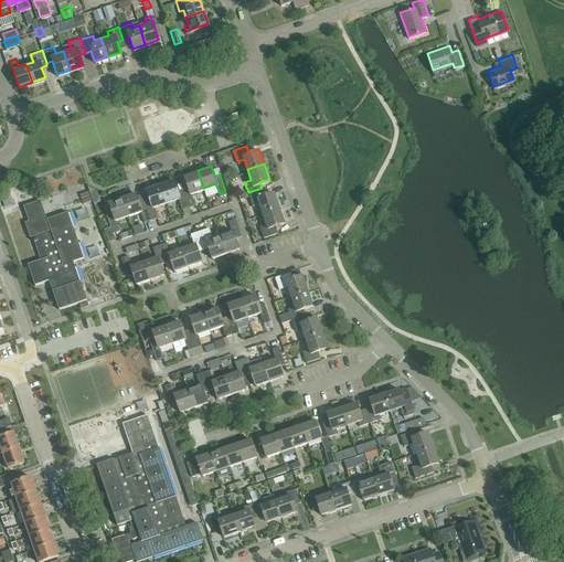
[(182,188),(188,204),(194,202),(191,192),(203,188),(198,170),(183,175),(187,186),(182,188)]
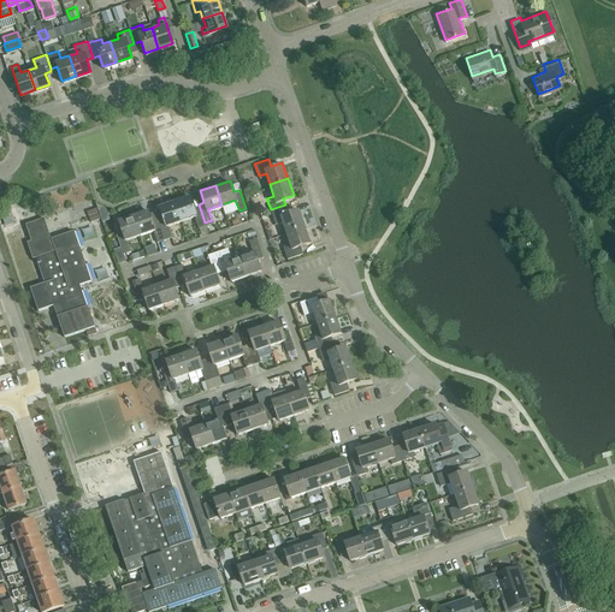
[(199,235),(207,232),(205,223),(199,205),(193,206),(189,195),(173,200),(181,219),(194,214),(197,225),(200,232),(199,232),(199,235)]
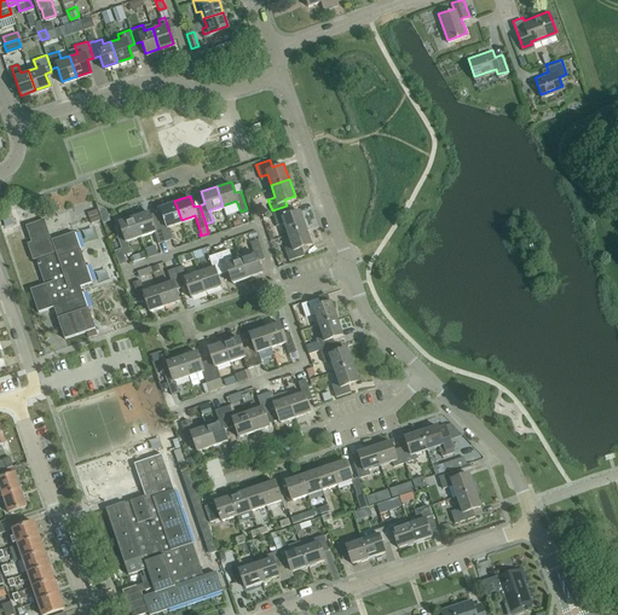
[(163,218),(159,219),(165,238),(172,236),(168,224),(182,220),(174,201),(159,206),(163,218)]
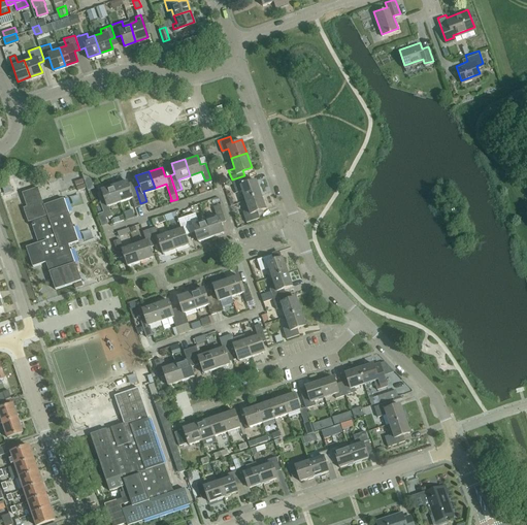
[(246,182),(244,175),(232,179),(235,190),(241,188),(244,198),(260,193),(255,178),(246,182)]
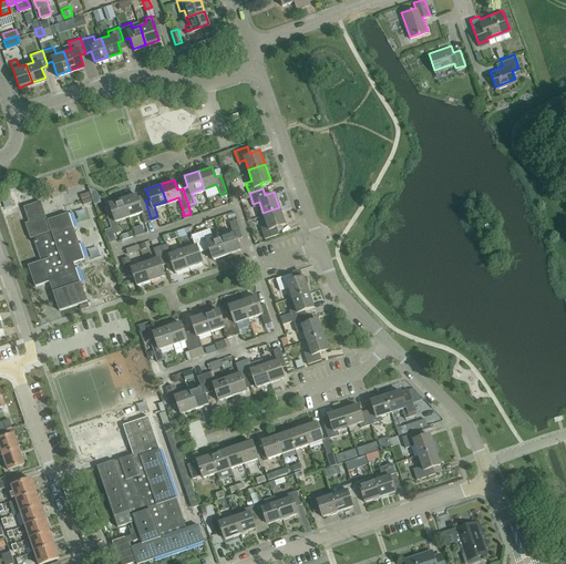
[(151,218),(145,201),(140,203),(136,192),(122,197),(129,215),(140,211),(144,221),(151,218)]
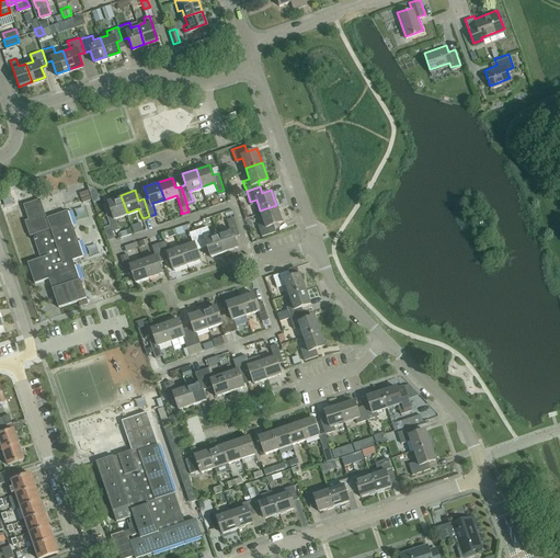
[(127,213),(121,195),(106,200),(110,211),(105,212),(111,229),(118,227),(114,216),(127,213)]
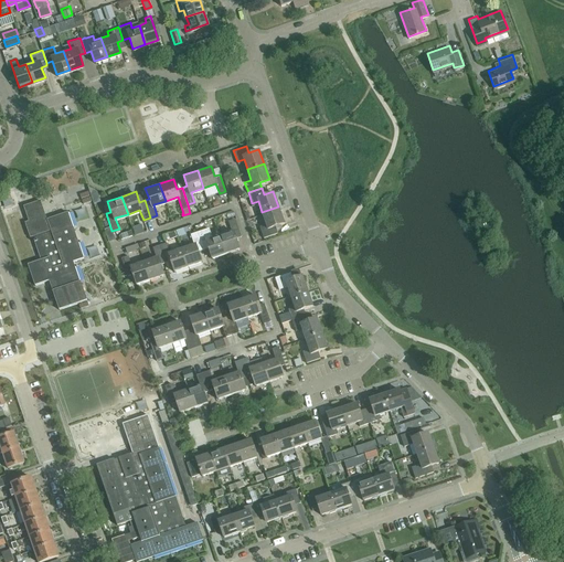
[(67,210),(46,216),(40,198),(23,203),(28,219),(24,220),(30,234),(32,234),(40,257),(27,262),(34,283),(49,278),(53,288),(52,288),(59,307),(86,298),(80,279),(78,279),(72,260),(83,256),(67,210)]
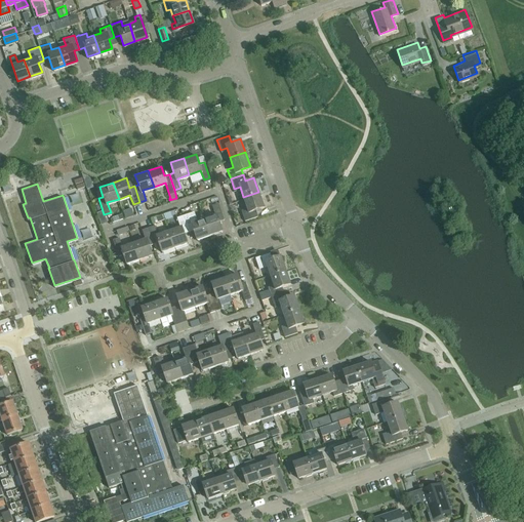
[(258,192),(243,197),(247,206),(241,208),(244,218),(256,214),(254,208),(264,205),(258,192)]
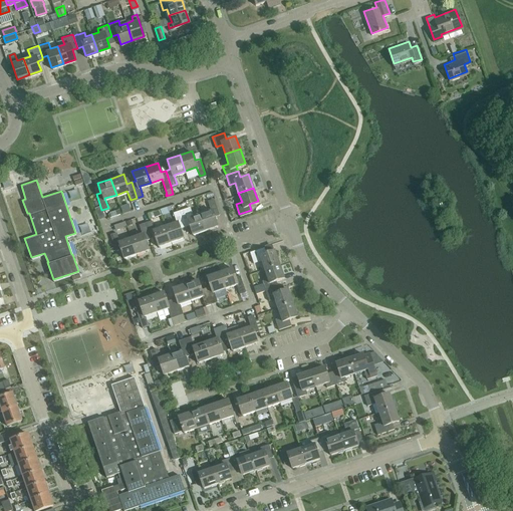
[(199,212),(205,228),(217,224),(214,214),(218,213),(213,197),(207,199),(210,208),(199,212)]
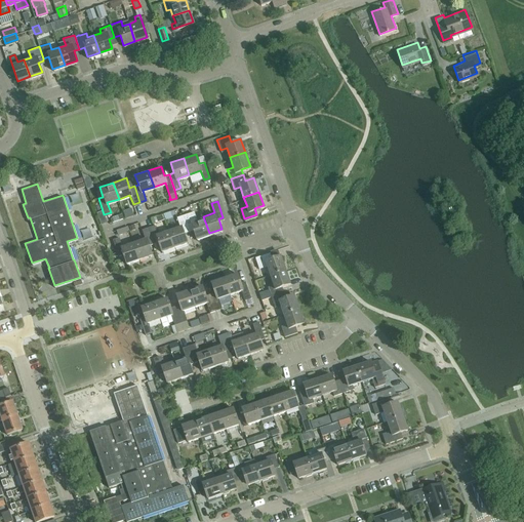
[(183,213),(188,230),(193,228),(196,238),(209,233),(203,216),(197,218),(193,209),(183,213)]
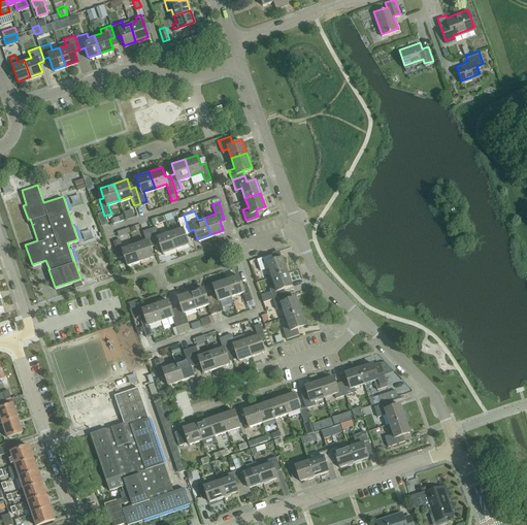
[(189,231),(184,215),(177,217),(180,226),(169,230),(174,247),(188,242),(185,232),(189,231)]
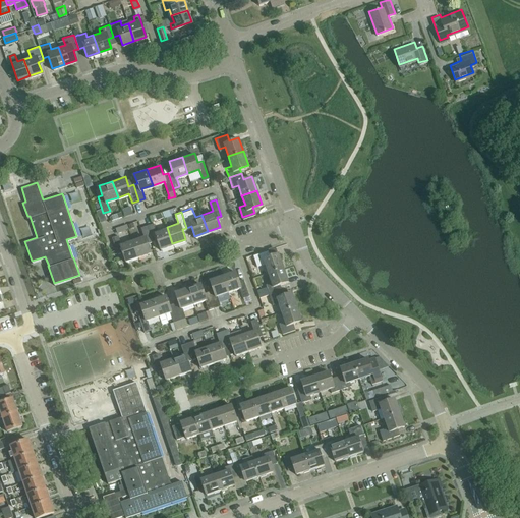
[(126,222),(115,226),(116,231),(125,228),(124,227),(127,226),(126,222)]
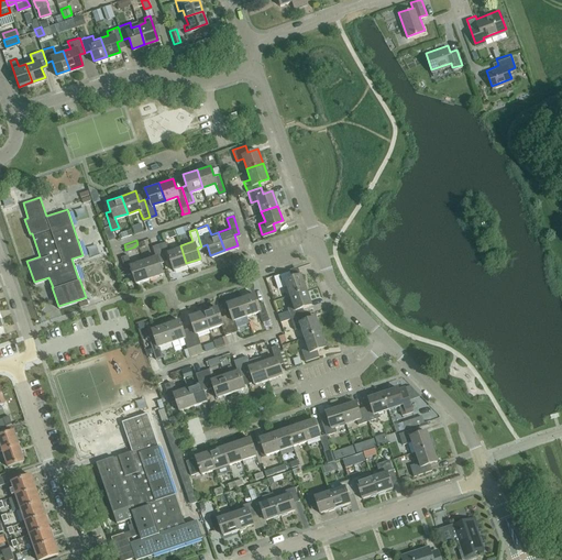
[(186,263),(180,245),(168,250),(164,240),(158,242),(164,259),(169,257),(173,268),(186,263)]
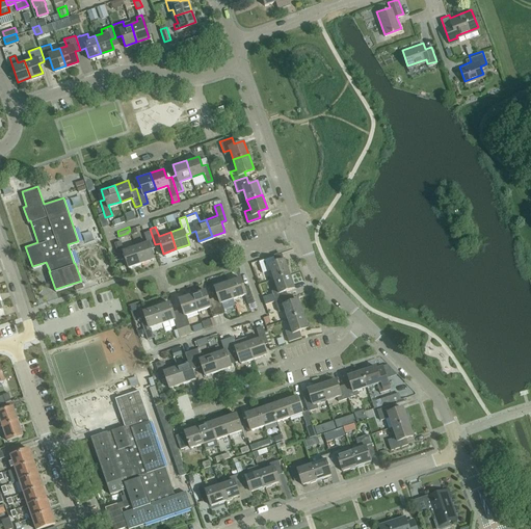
[(135,244),(140,261),(154,257),(150,246),(155,244),(150,229),(143,231),(147,240),(135,244)]
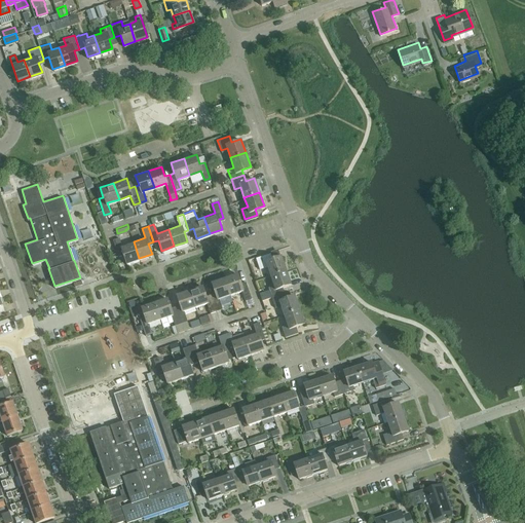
[(98,228),(89,231),(92,239),(100,236),(98,228)]
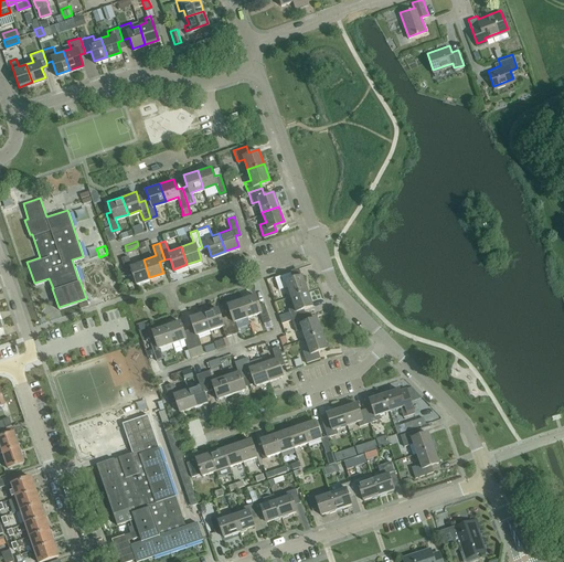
[(149,277),(144,260),(130,264),(127,254),(120,256),(127,273),(131,272),(136,283),(149,277)]
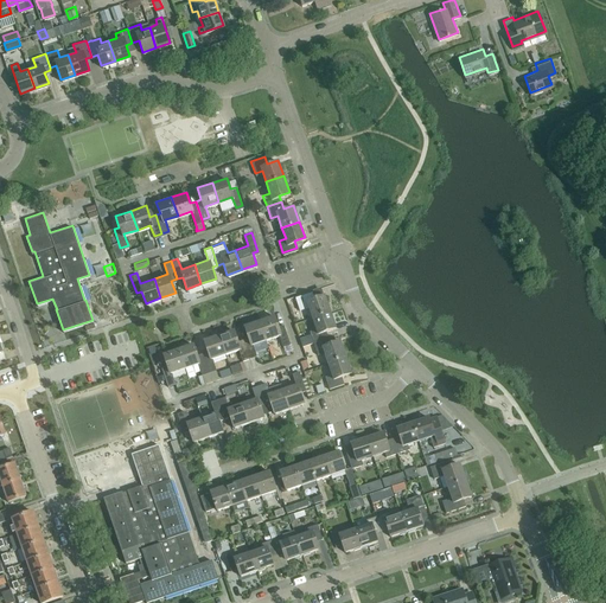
[(326,294),(335,292),(333,284),(324,287),(326,294)]
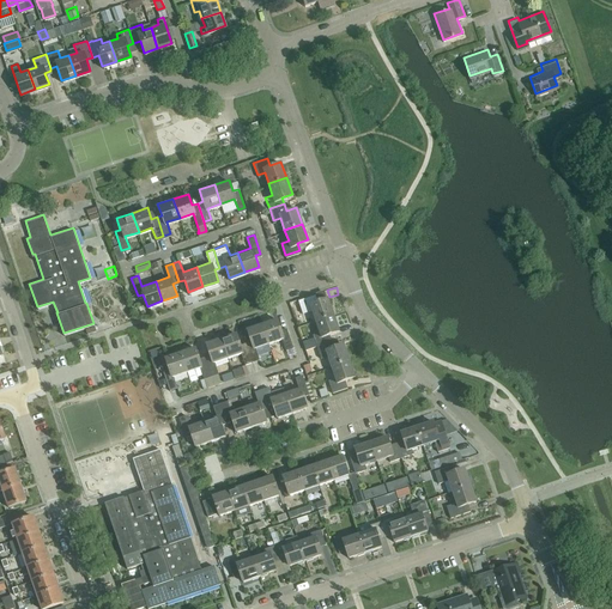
[(315,320),(333,314),(328,297),(317,300),(315,293),(301,298),(304,310),(311,308),(315,320)]
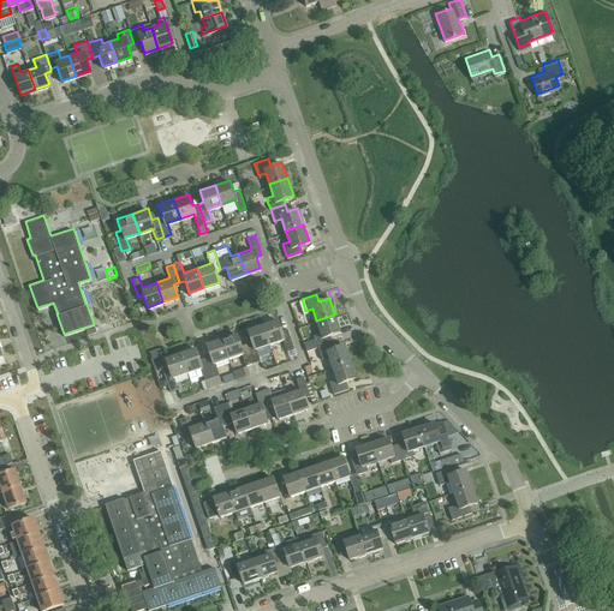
[(340,330),(334,315),(316,321),(320,331),(313,334),(317,346),(332,340),(329,334),(340,330)]
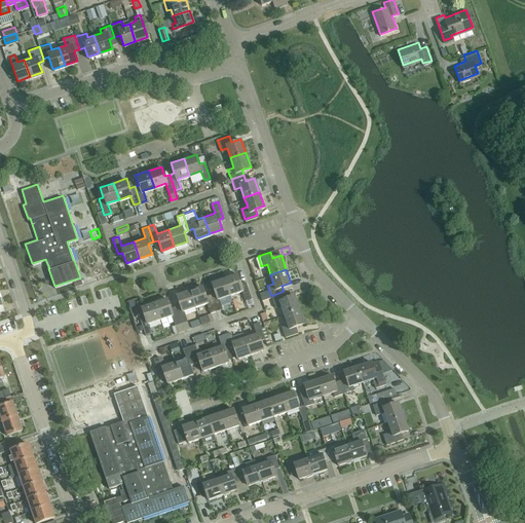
[(224,276),(230,293),(241,290),(245,299),(251,297),(245,281),(240,282),(236,272),(224,276)]
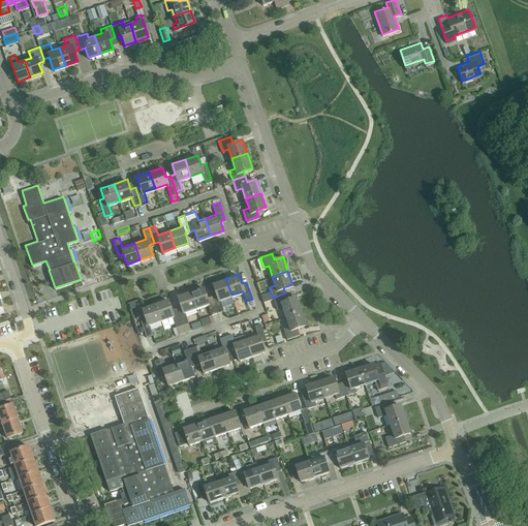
[(211,294),(217,311),(223,309),(220,299),(231,295),(225,278),(213,282),(216,292),(211,294)]
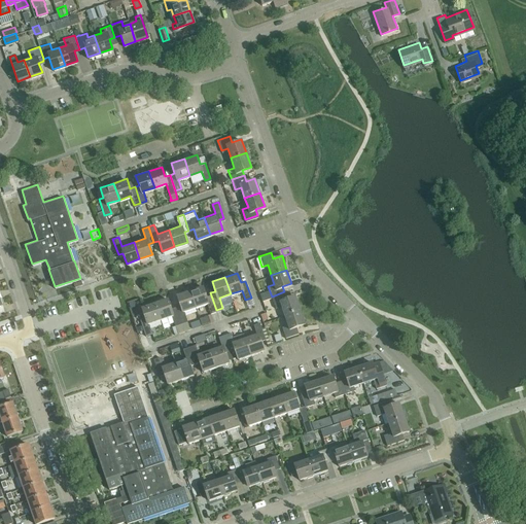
[(258,293),(267,292),(266,284),(273,283),(272,279),(257,280),(258,293)]
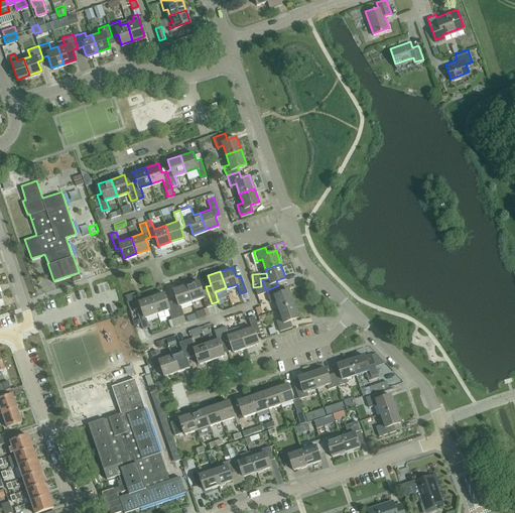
[(185,283),(191,299),(203,296),(206,305),(212,303),(206,286),(202,288),(199,278),(185,283)]
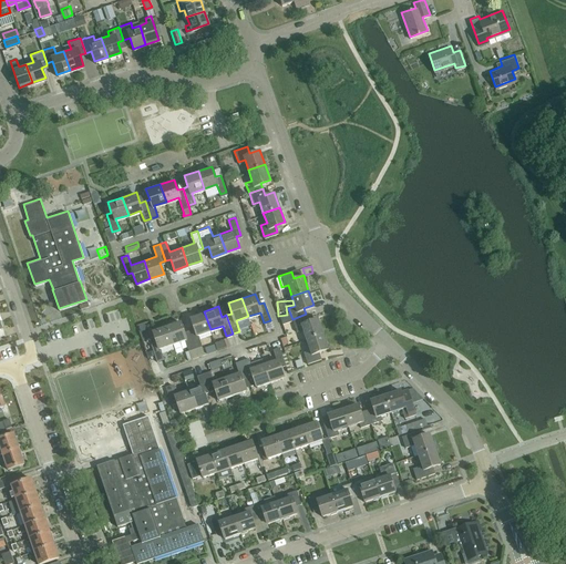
[(194,327),(188,328),(195,346),(201,344),(197,334),(211,329),(204,311),(189,316),(194,327)]
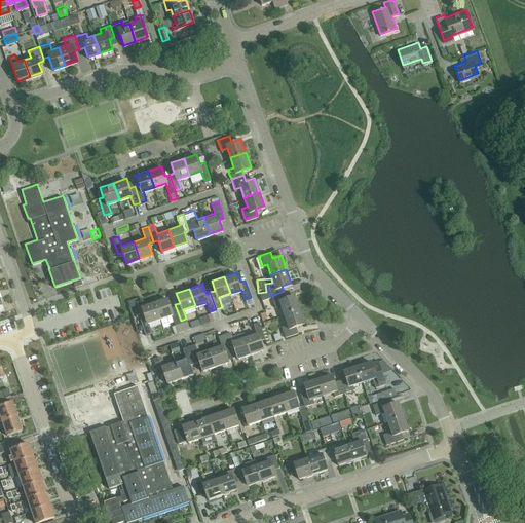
[(285,294),(291,292),(290,290),(284,291),(271,296),(274,305),(280,303),(284,313),(299,308),(295,294),(286,297),(285,294)]
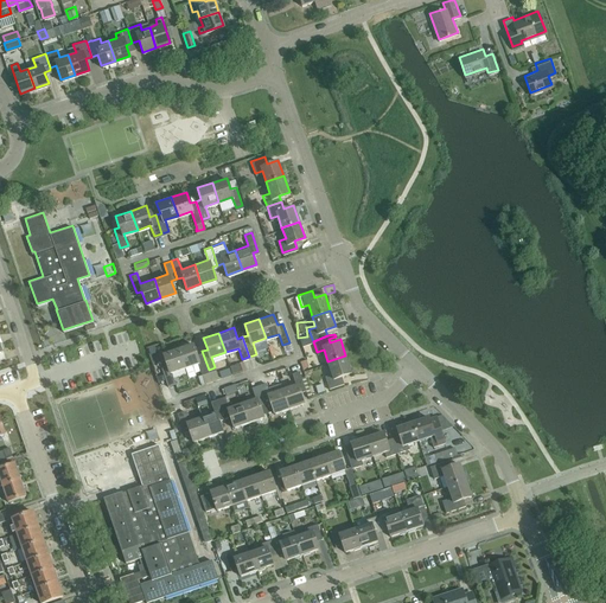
[(209,370),(202,351),(197,353),(192,341),(178,347),(184,366),(197,361),(201,372),(209,370)]
